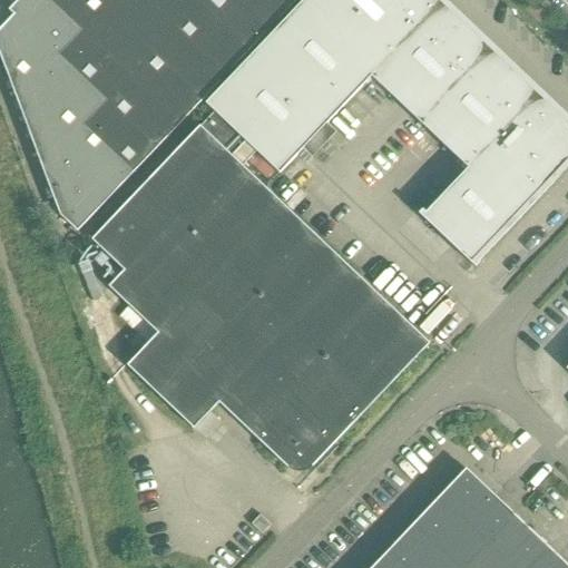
[(76,231),(293,0),(15,0),(7,9),(12,13),(0,26),(0,58),(58,214),(76,231)]
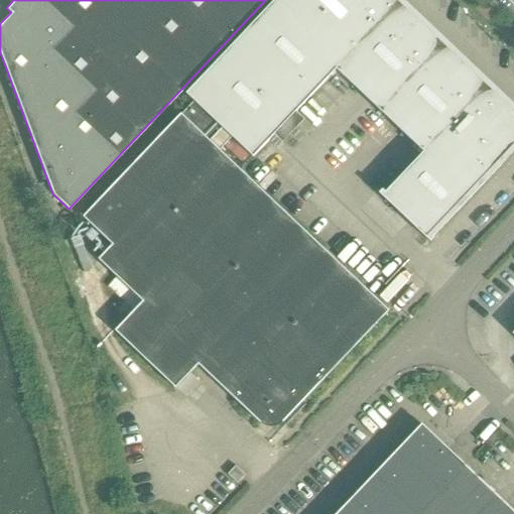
[(387,309),(218,149),(230,136),(251,155),(335,68),(398,0),(270,0),(183,93),(193,101),(180,114),(178,112),(81,216),(110,243),(97,258),(141,300),(113,330),(173,386),(196,363),(258,421),(261,423),(265,425),(269,425),(273,425),(277,423),(280,420),(281,421),(387,309)]
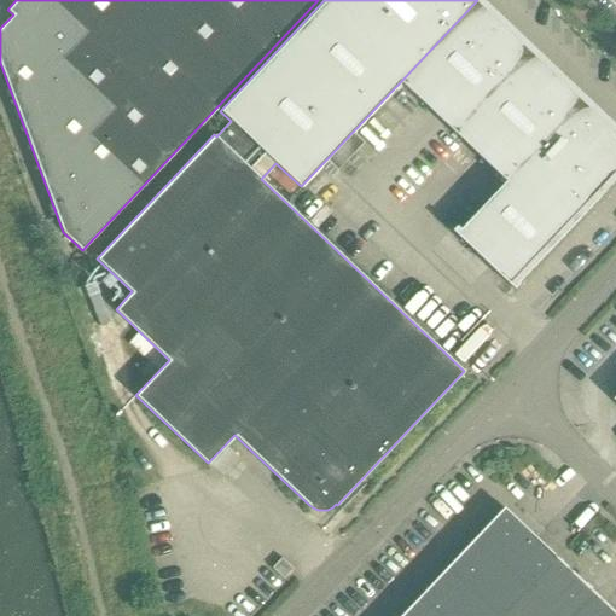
[(529,50),(477,0),(401,81),(453,131),(529,50)]
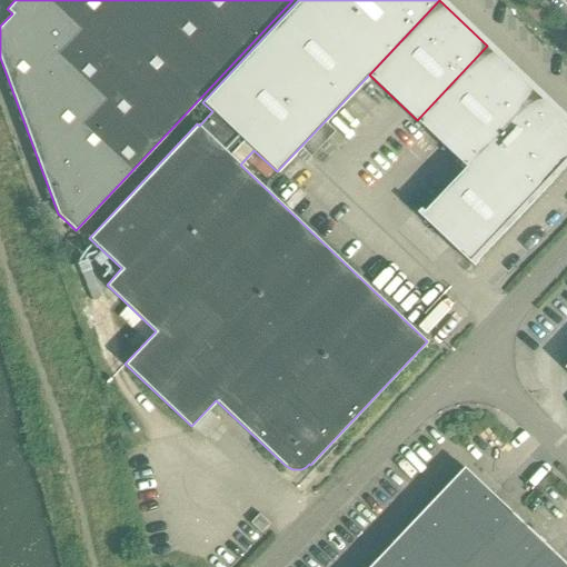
[(536,91),(487,46),(417,120),(465,166),(536,91)]
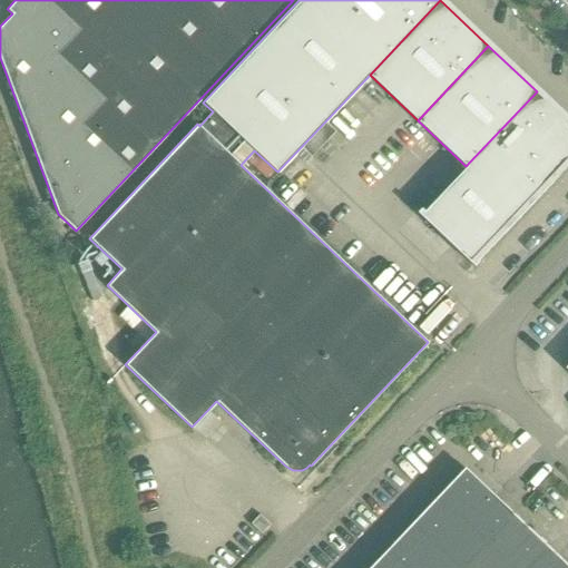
[(567,157),(567,121),(537,91),(466,166),(423,211),(420,208),(417,212),(473,266),(477,262),(473,258),(564,163),(567,157)]
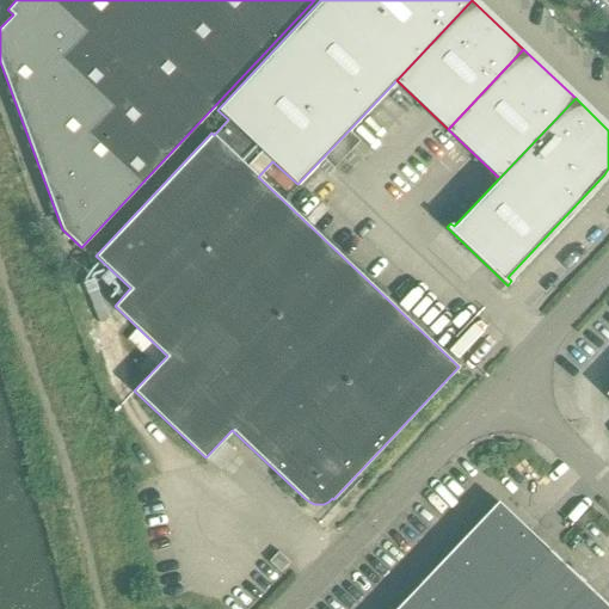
[(497,500),(414,588),(436,608),(492,608),(549,549),(497,500)]
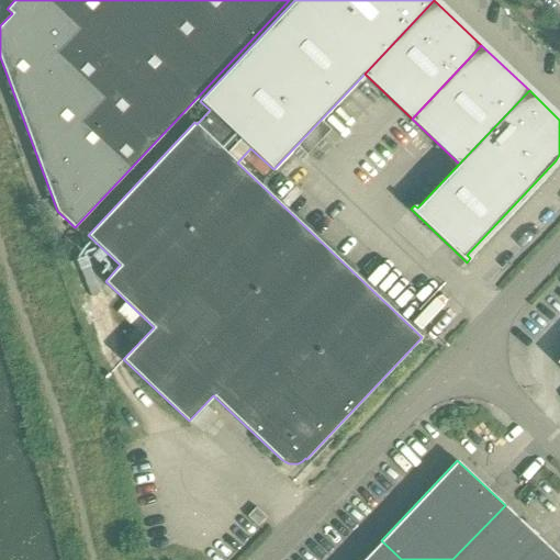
[(246,515),(257,526),(266,516),(255,505),(246,515)]
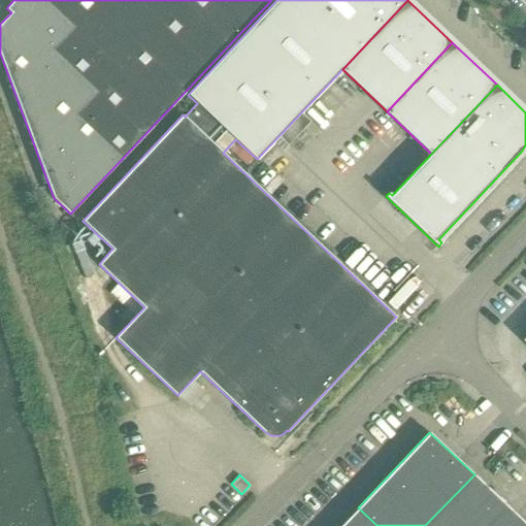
[(425,525),(511,525),(520,518),(474,474),(425,525)]
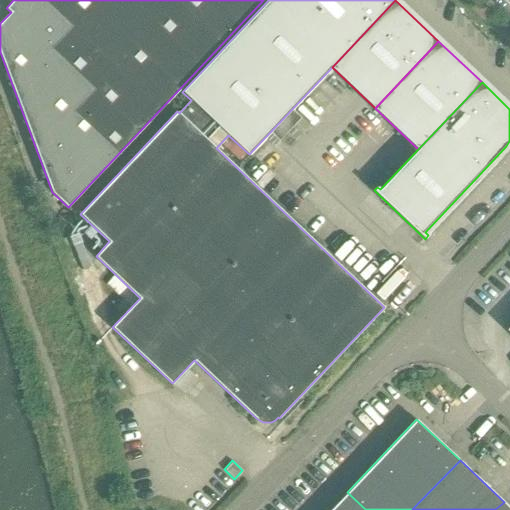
[(365,509),(347,492),(330,509),(365,509)]
